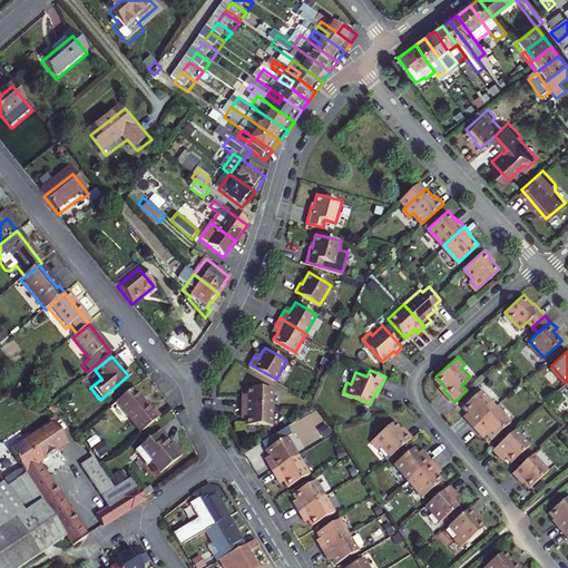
[(243,397),(243,404),(273,405),(273,387),(246,387),(246,393),(246,397),(243,397)]
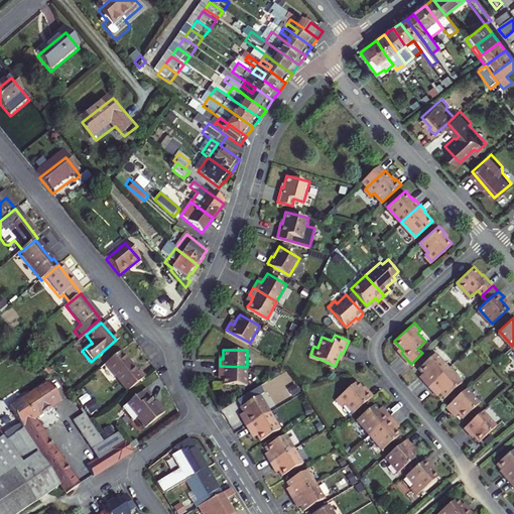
[(423,379),(428,384),(448,366),(435,352),(419,367),(423,372),(426,375),(423,379)]
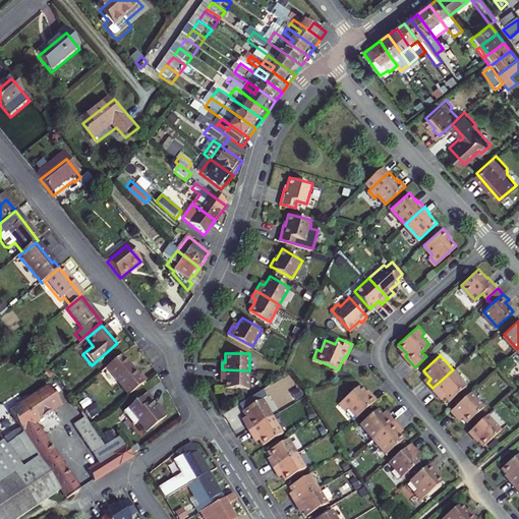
[(121,356),(106,370),(128,398),(146,383),(138,377),(121,356)]
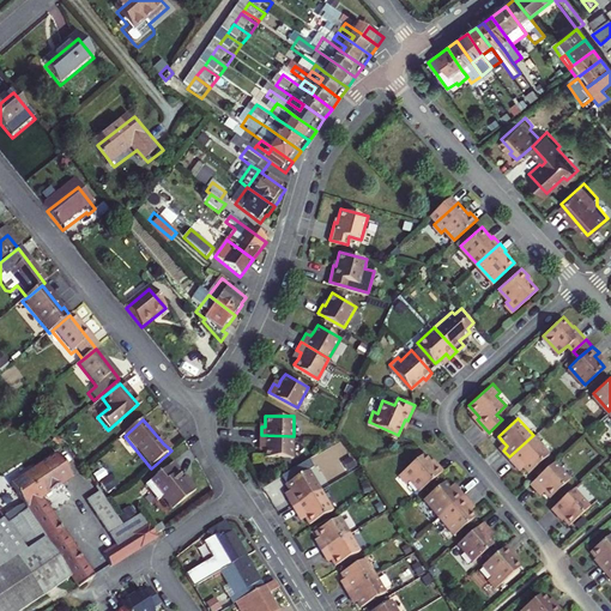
[(294,436),(261,435),(261,445),(265,445),(265,448),(265,455),(294,455),(294,436)]
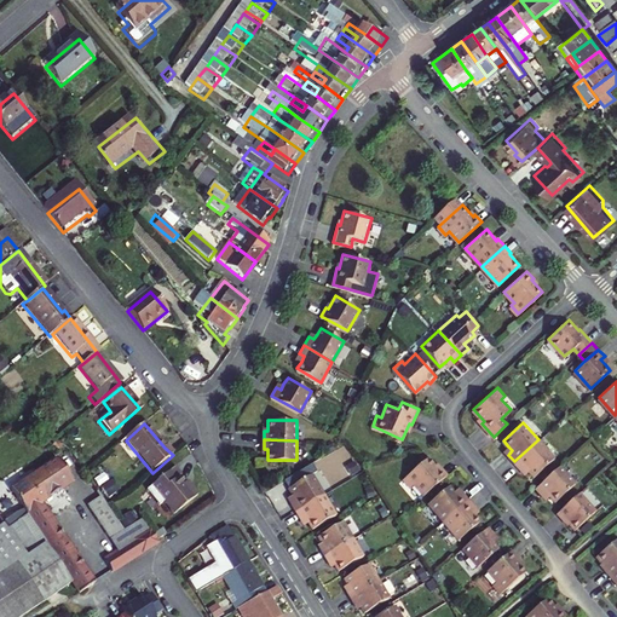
[(538,439),(514,461),(522,468),(525,465),(530,470),(535,476),(554,457),(538,439)]
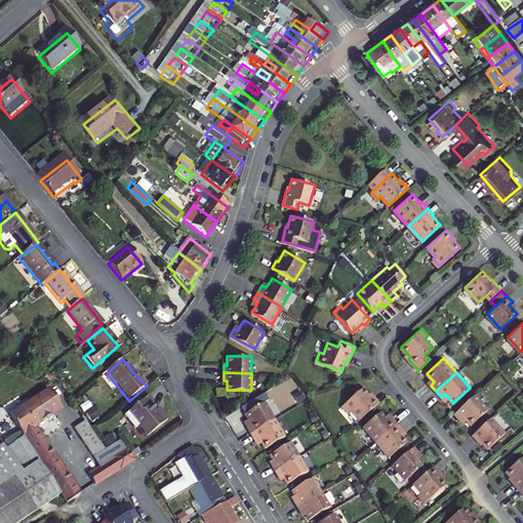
[(359,418),(379,401),(374,396),(372,397),(363,387),(343,404),(349,411),(351,409),(359,418)]
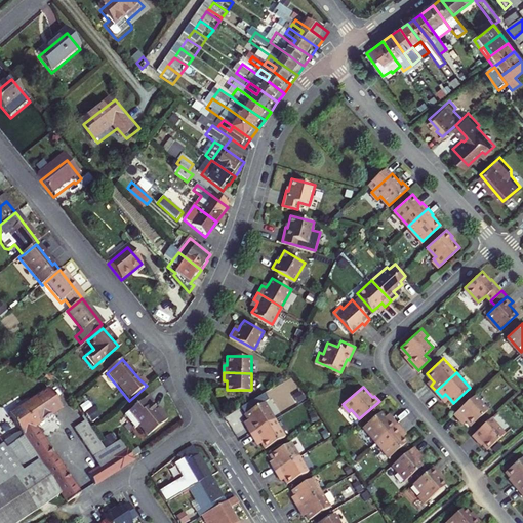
[(9,416),(24,437),(62,492),(68,503),(81,494),(35,427),(62,408),(49,390),(9,416)]
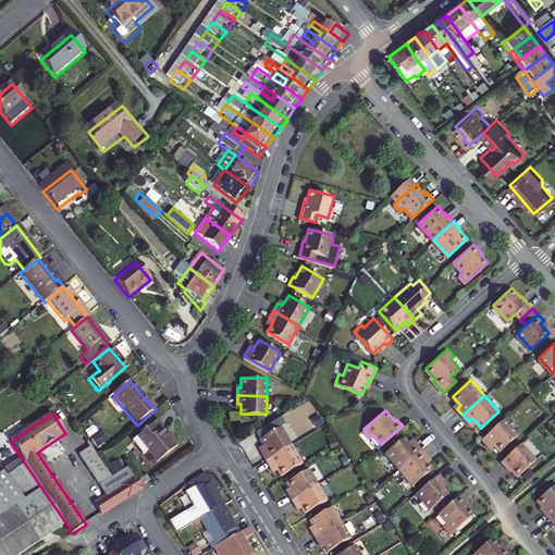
[(504,418),(482,438),(488,444),(492,441),(495,445),(500,449),(518,433),(504,418)]
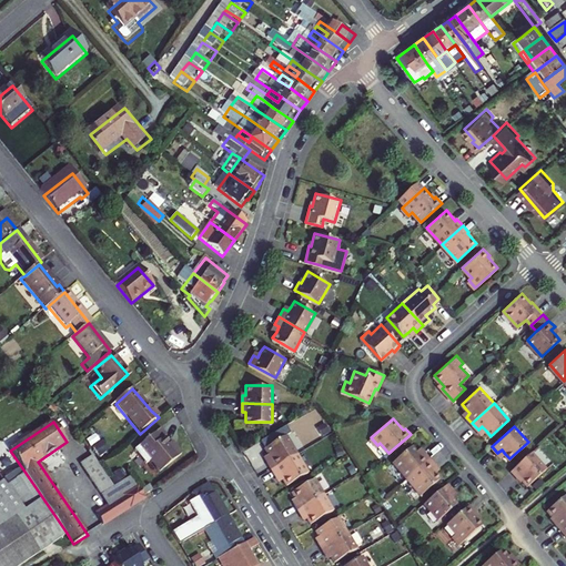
[(268,460),(272,467),(297,452),(286,433),(265,446),(269,452),(272,457),(268,460)]
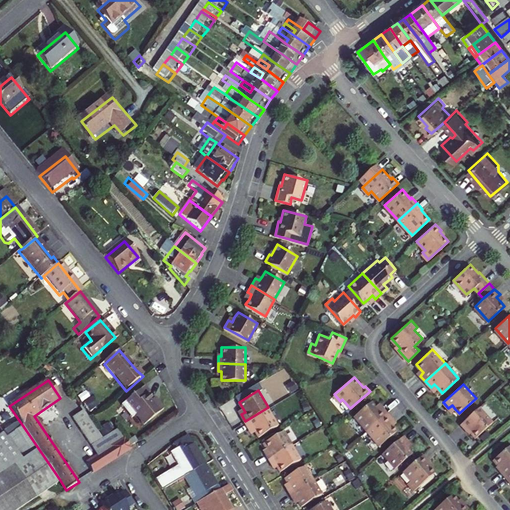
[(143,427),(161,411),(156,405),(154,407),(145,397),(139,392),(124,405),(143,427)]
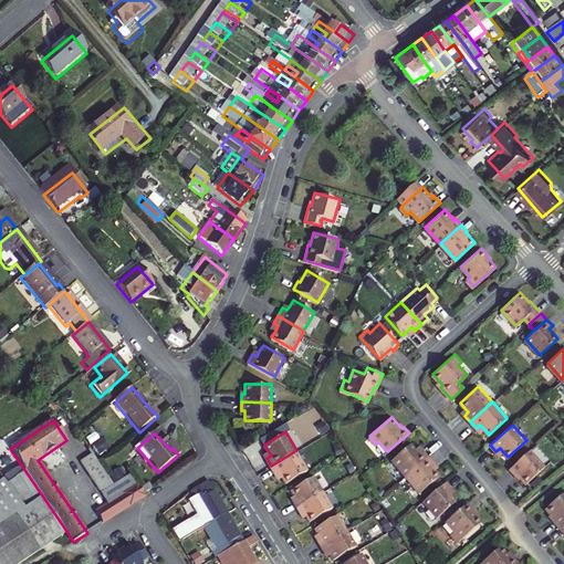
[(406,476),(428,456),(423,449),(419,452),(416,448),(410,442),(392,459),(406,476)]
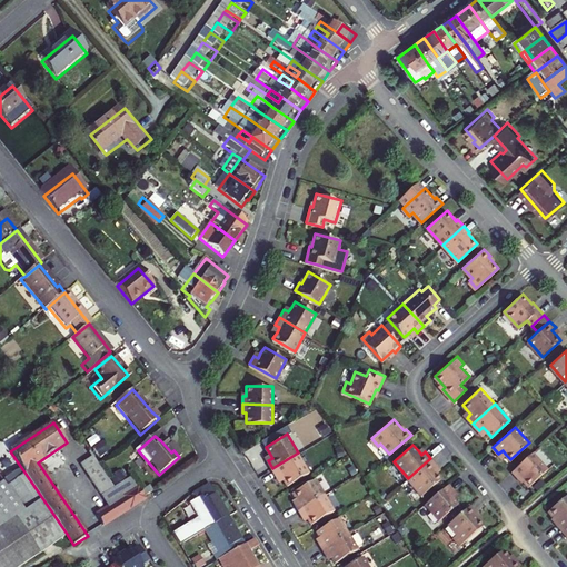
[(533,451),(513,470),(518,477),(519,475),(529,486),(548,468),(533,451)]
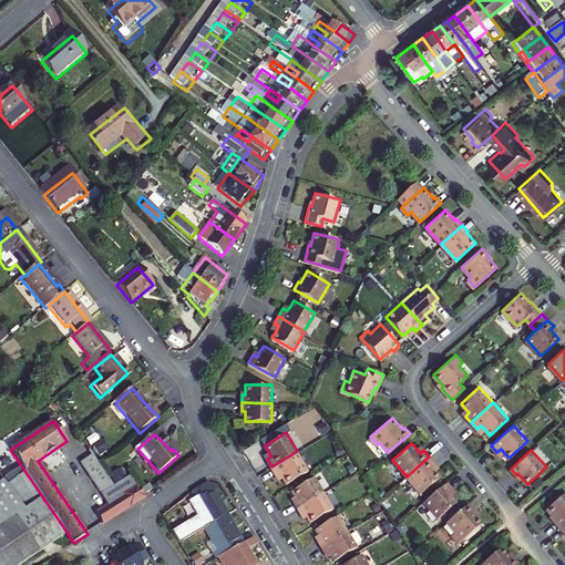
[(297,451),(271,466),(276,474),(280,472),(283,476),(287,482),(308,470),(297,451)]
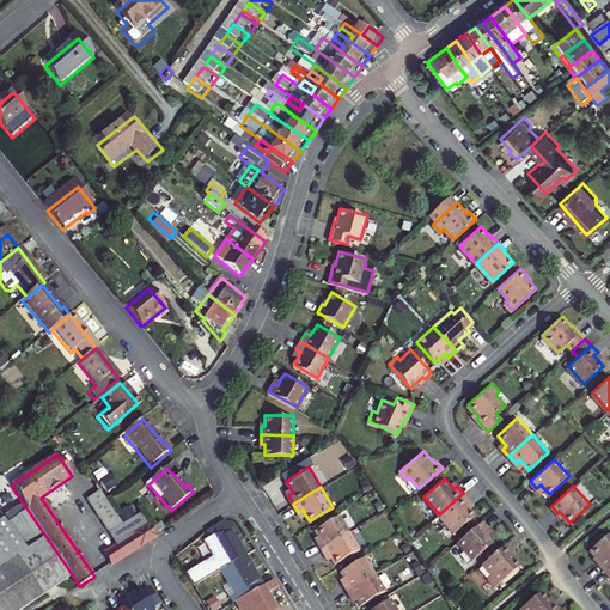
[(469,500),(463,493),(439,514),(455,531),(475,514),(469,508),(465,504),(469,500)]
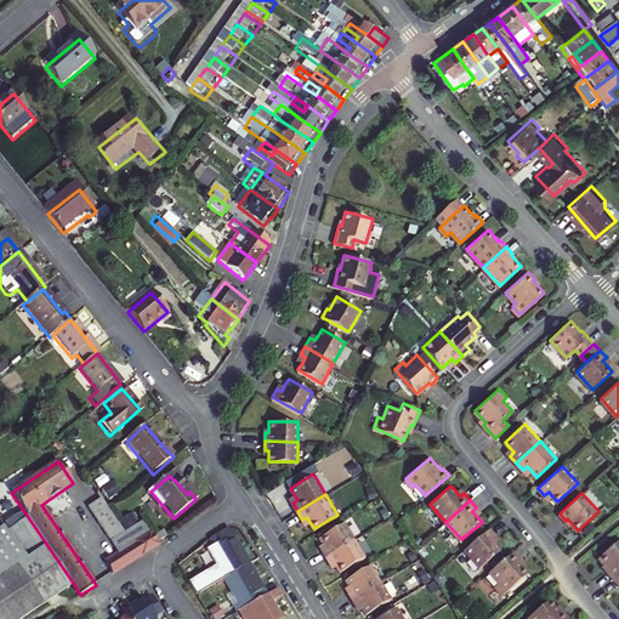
[(125,529),(111,510),(107,505),(90,516),(108,541),(117,552),(148,531),(141,521),(125,529)]
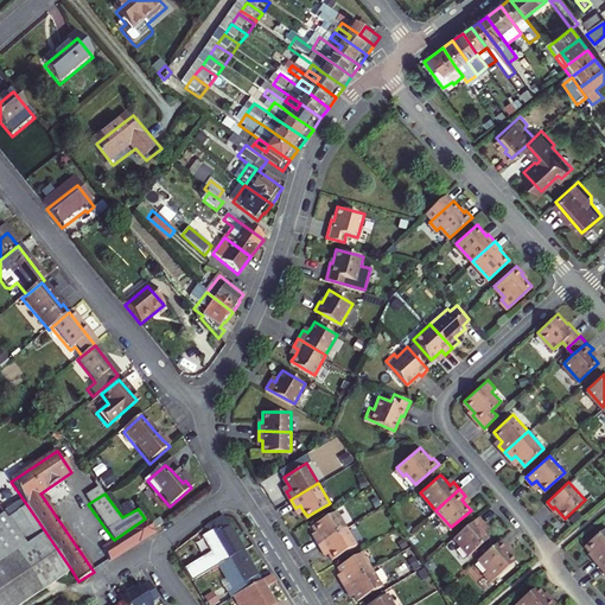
[(4,513),(0,515),(0,604),(18,604),(71,570),(27,505),(8,518),(4,513)]
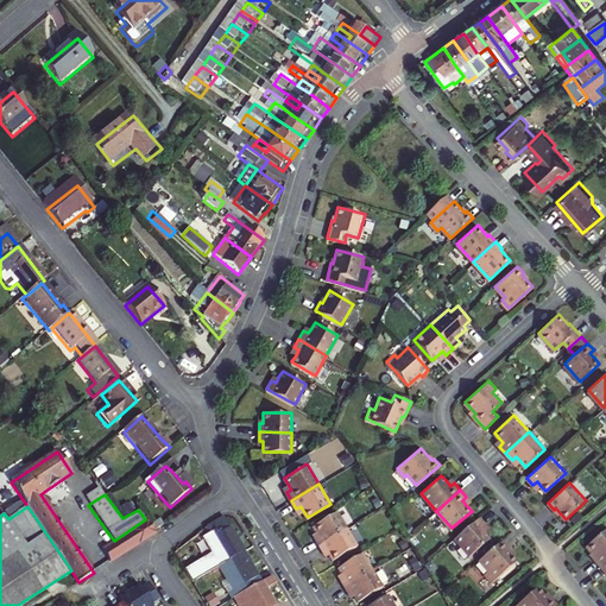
[(315,536),(320,544),(347,528),(338,510),(313,525),(316,530),(319,535),(315,536)]
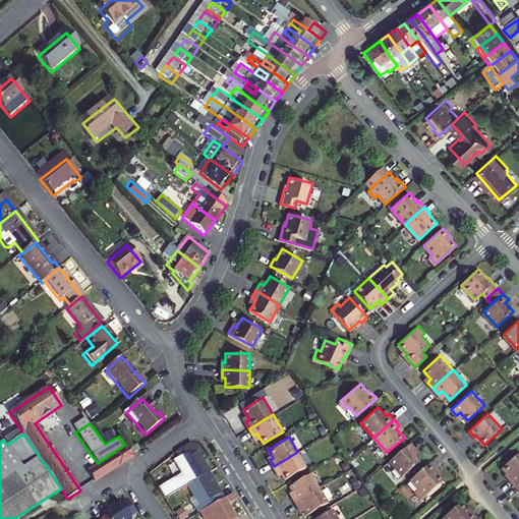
[(415,448),(410,443),(390,460),(402,475),(419,460),(415,455),(412,451),(415,448)]
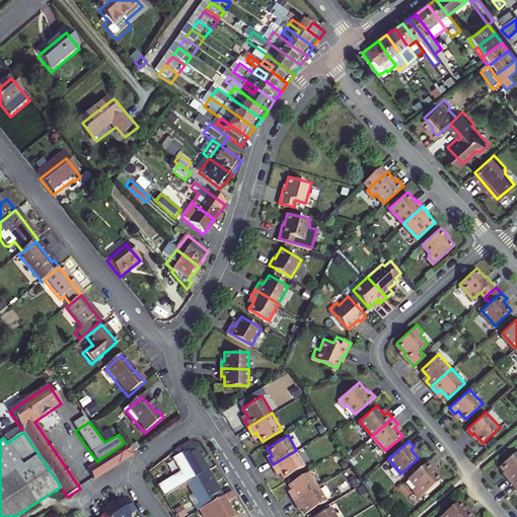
[(186,485),(208,471),(191,442),(175,450),(178,456),(171,460),(179,473),(157,487),(164,498),(185,486),(186,485)]
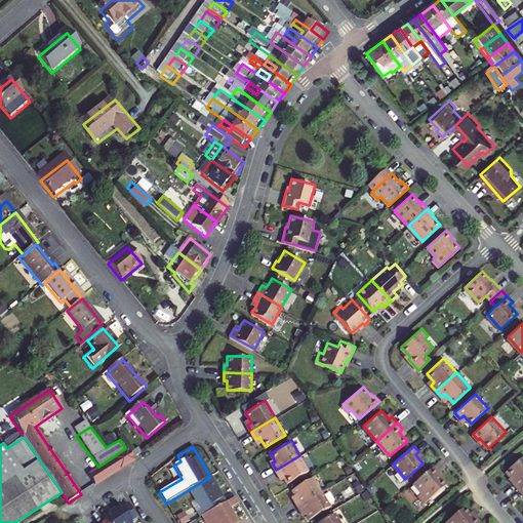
[(125,448),(98,467),(87,475),(94,486),(132,460),(125,448)]
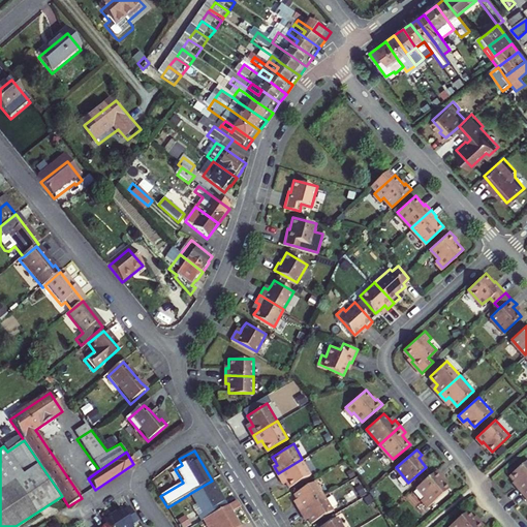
[(134,461),(141,456),(137,452),(131,456),(134,461)]
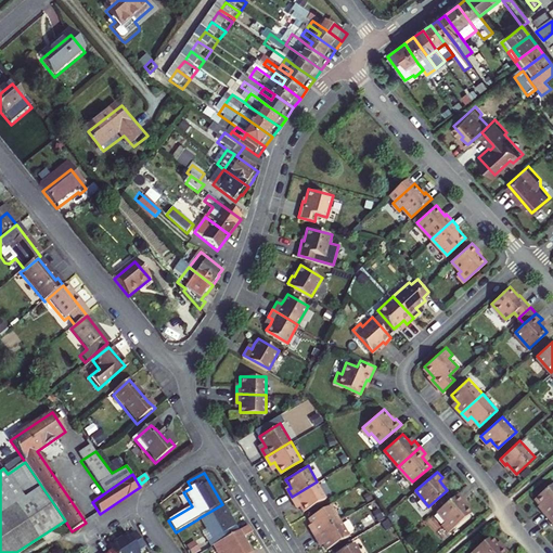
[(317,481),(292,497),(296,503),(299,501),(301,504),(304,510),(326,497),(317,481)]
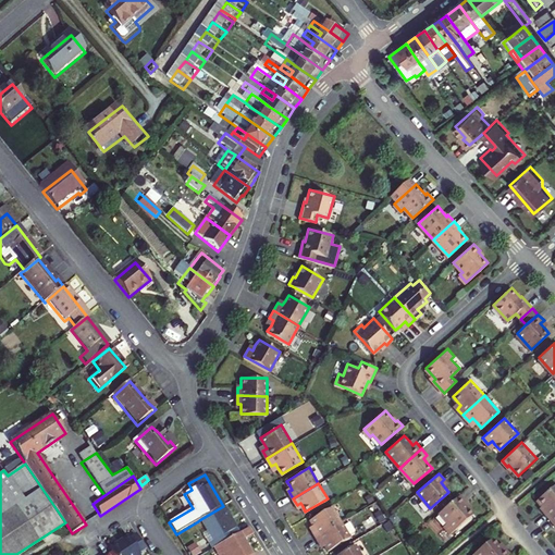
[(544,510),(550,517),(554,512),(554,484),(537,498),(545,509),(544,510)]
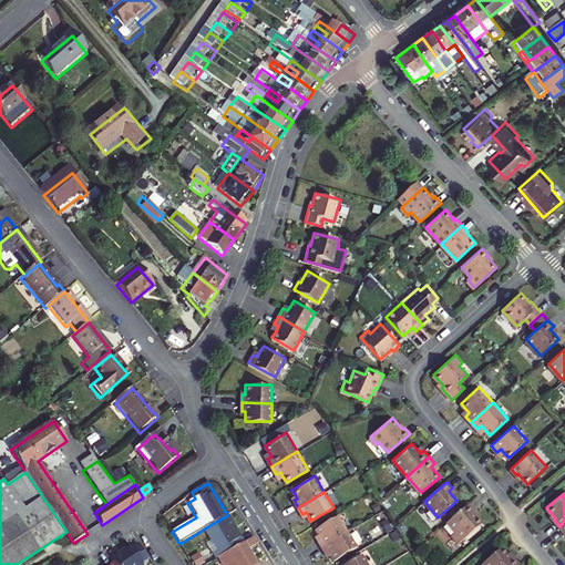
[(474,510),(469,503),(447,521),(455,531),(452,534),(459,542),(482,522),(472,511),(474,510)]
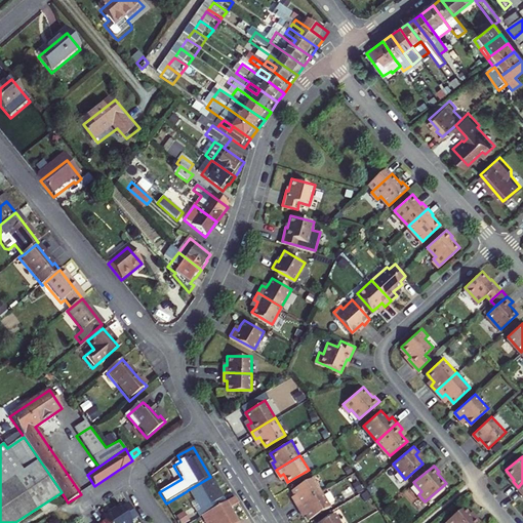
[(294,498),(298,505),(322,490),(314,476),(292,488),(295,493),(297,496),(294,498)]
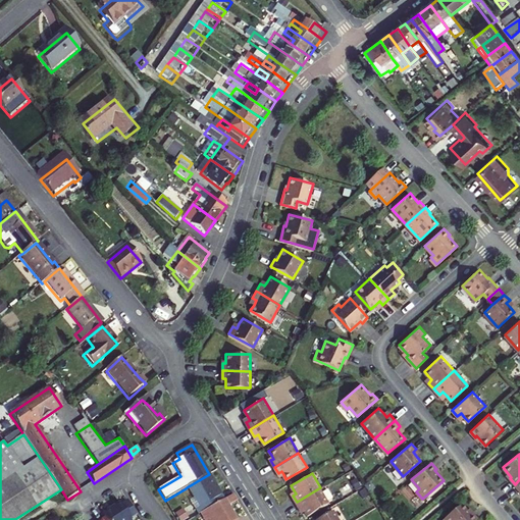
[(201,514),(209,509),(224,501),(209,474),(187,487),(186,488),(200,514),(201,514)]
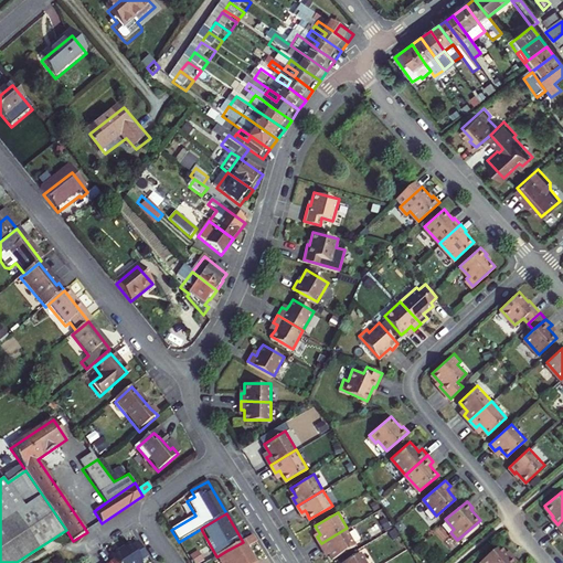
[(347,528),(321,543),(325,551),(328,549),(330,552),(333,556),(356,543),(347,528)]
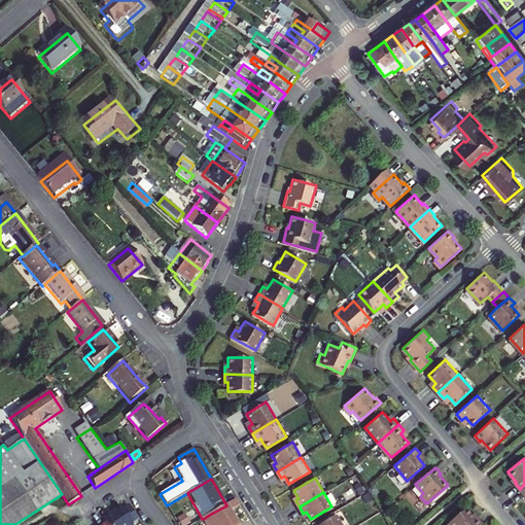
[(226,505),(211,514),(203,519),(207,524),(238,524),(230,511),(240,504),(237,499),(226,505)]
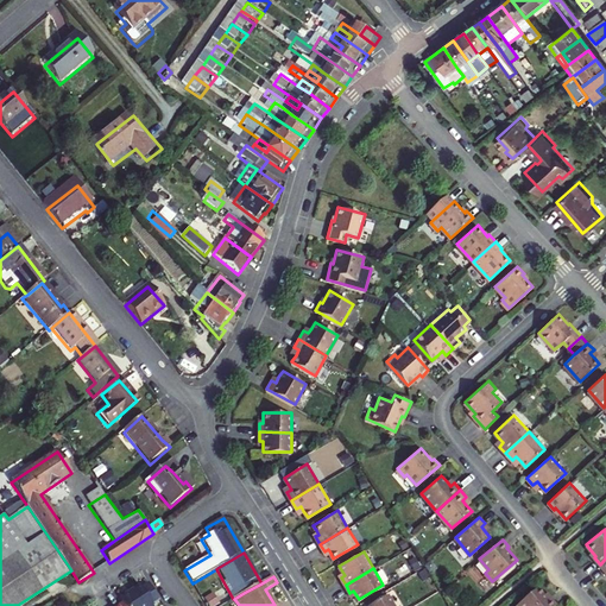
[(124,601),(126,605),(155,605),(152,603),(159,598),(150,581),(143,586),(140,584),(120,597),(124,601)]
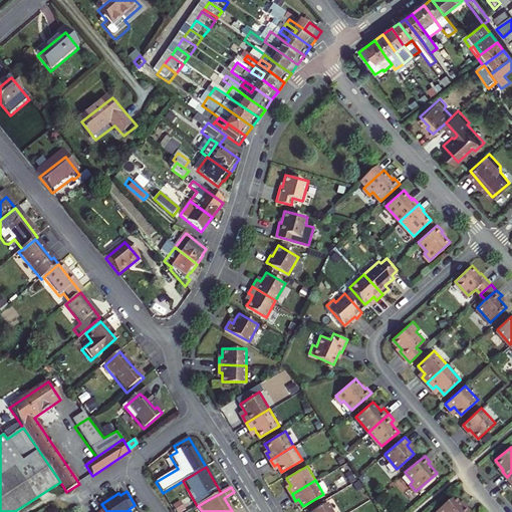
[(468,511),(471,509),(465,503),(464,505),(455,495),(435,511),(468,511)]
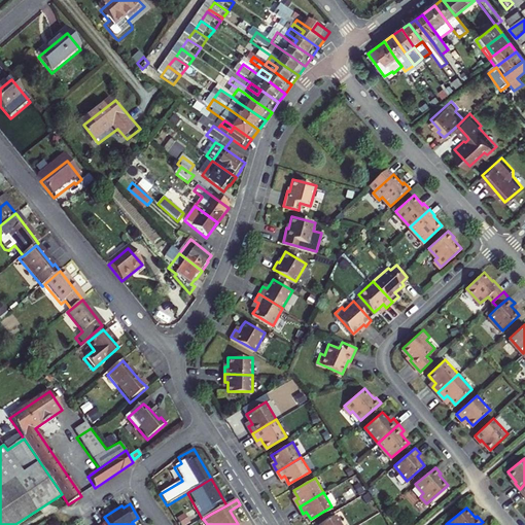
[(343,524),(337,514),(318,524),(343,524)]
